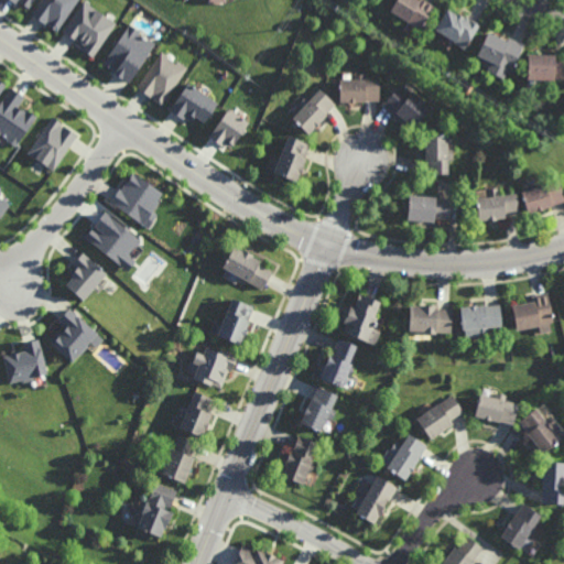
[(11,0),(28,10),(33,0),(11,0)]
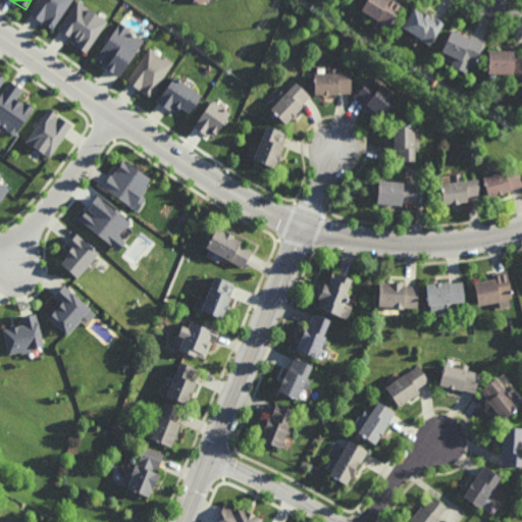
[(38,0),(29,14),(53,30),(71,0),(38,0)]
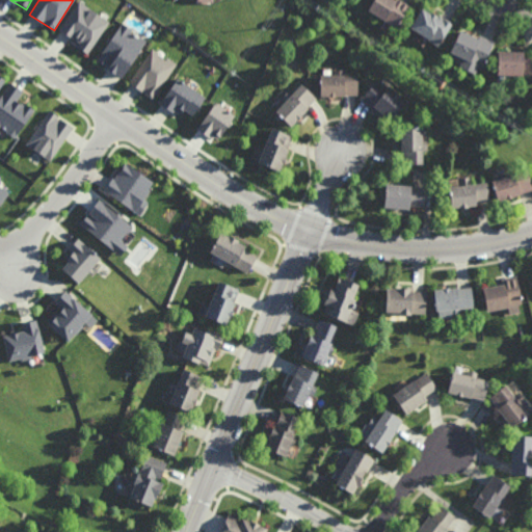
[(401,0),(409,4),(395,27),(367,9),(372,0),(401,0)]
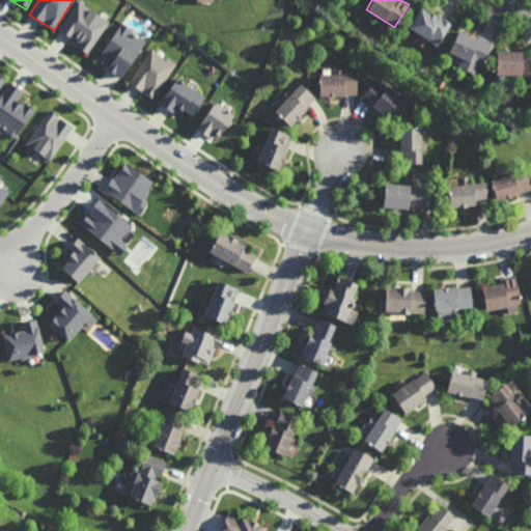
[(109,22),(78,1),(59,30),(80,44),(77,48),(87,54),(109,22)]
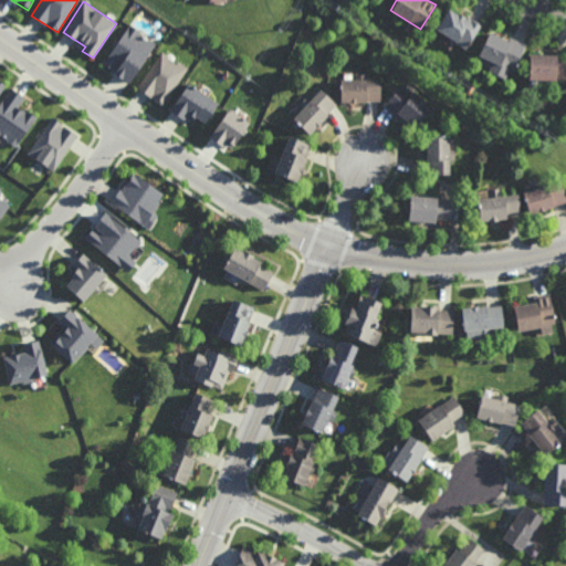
[(457,13),(458,11),(465,17),(467,16),(481,23),(465,49),(454,42),(456,41),(436,29),(448,8),(457,13)]
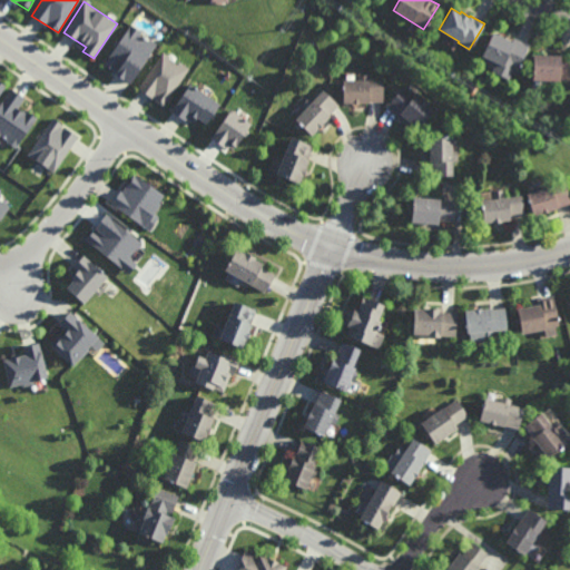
[(130,84),(156,45),(139,35),(141,31),(129,25),(104,66),(130,84)]
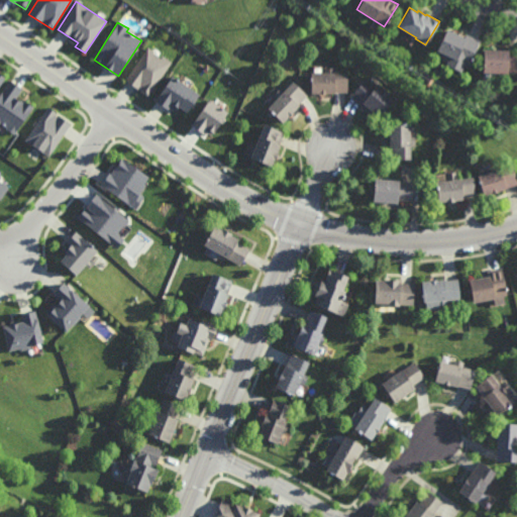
[(466,36),(467,33),(481,39),(470,64),(437,48),(446,27),(466,36)]
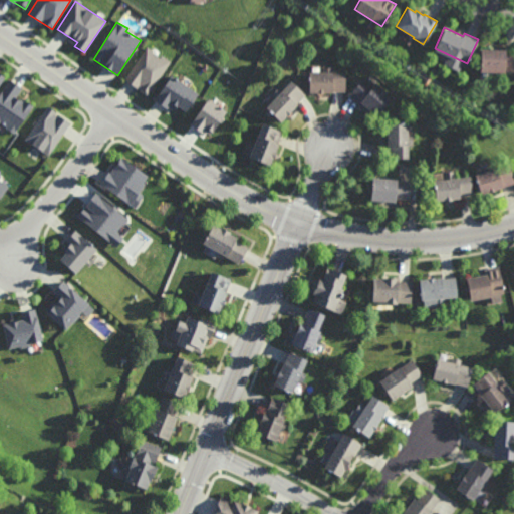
[(124,80),(148,95),(170,62),(146,47),(124,80)]
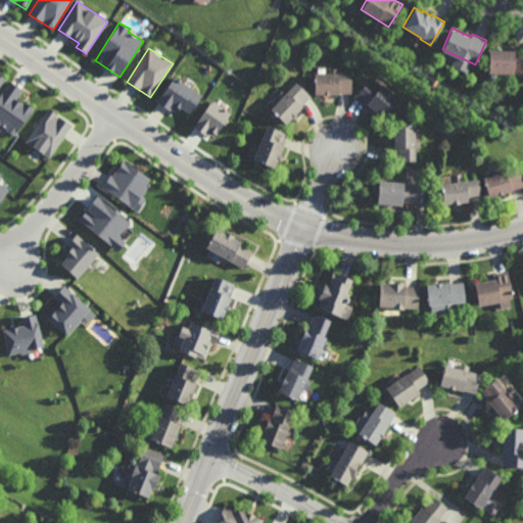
[(516,49),(516,54),(522,54),(522,73),(489,73),(490,49),(516,49)]
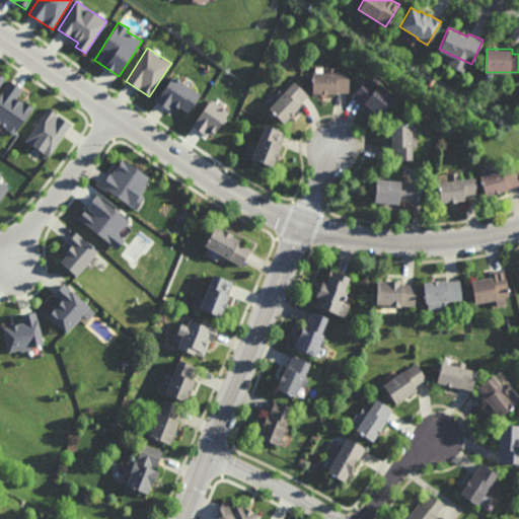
[(337,72),(349,72),(349,92),(336,92),(336,93),(311,93),(311,73),(326,72),(326,68),(337,68),(337,72)]
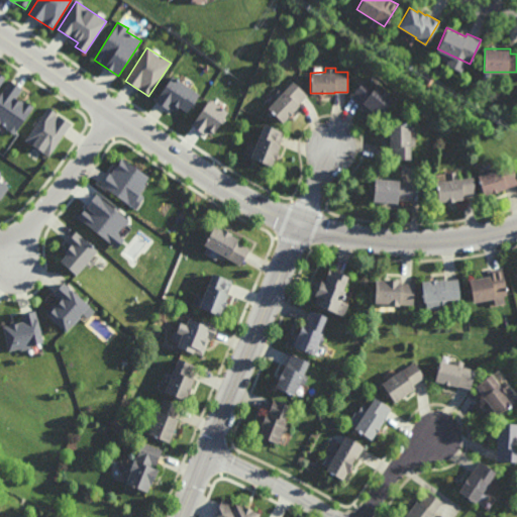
[(176,110),(178,107),(188,112),(199,93),(170,77),(156,102),(167,109),(169,106),(176,110)]
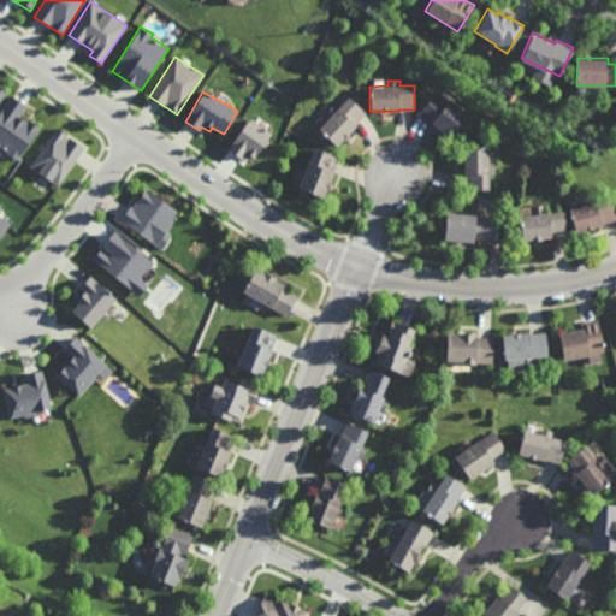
[(449,101),(450,100),(471,116),(450,141),(418,114),(437,92),(449,101)]
